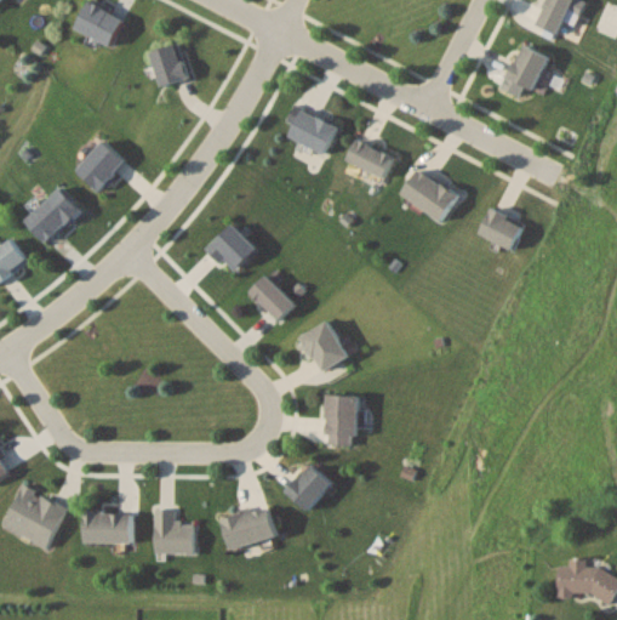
[(573,0),(547,0),(533,23),(554,35),(573,0)]
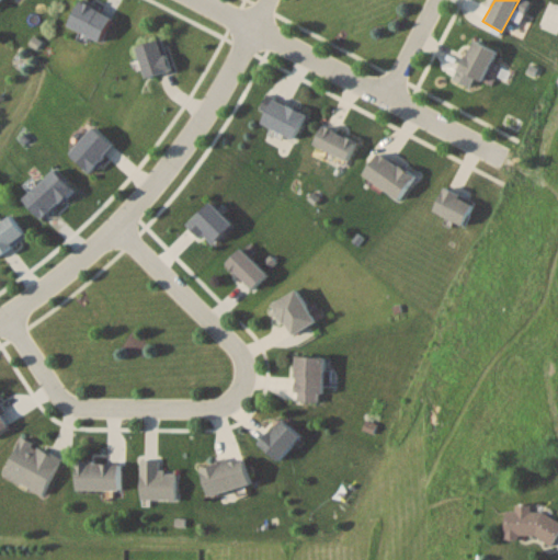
[(110,19),(78,1),(65,24),(97,42),(110,19)]
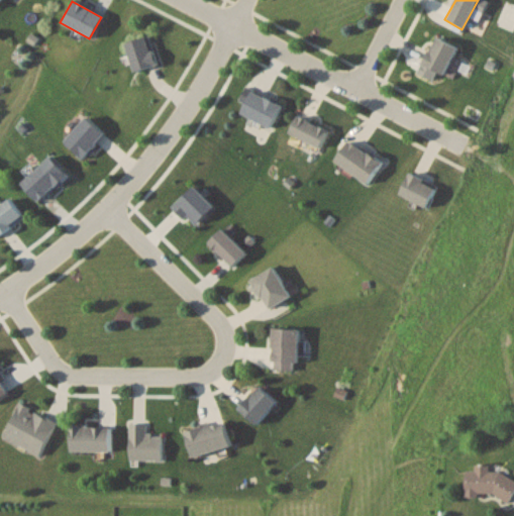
[(122,44),(132,72),(156,64),(145,35),(122,44)]
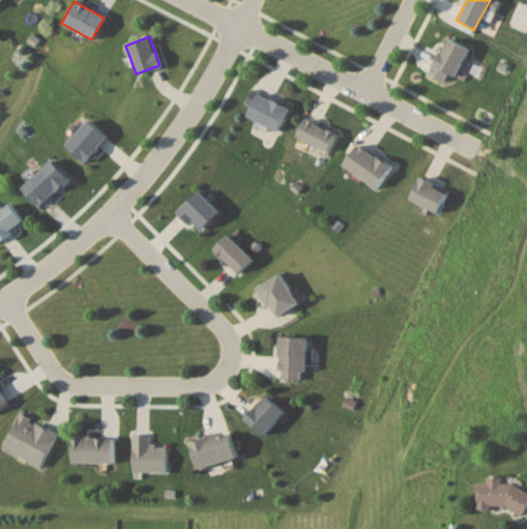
[(433,67),(456,77),(467,49),(444,39),(433,67)]
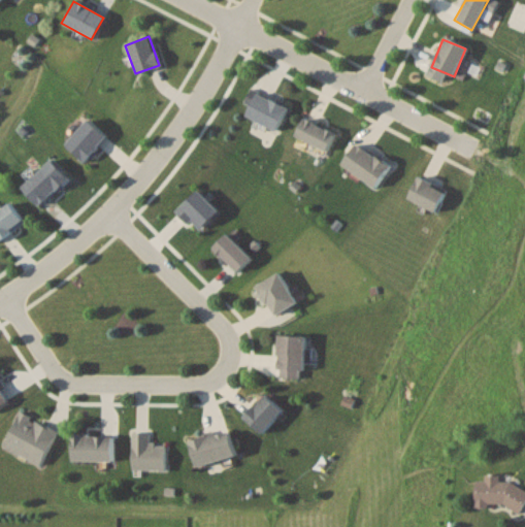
[(244,118),(275,131),(286,107),(255,94),(244,118)]
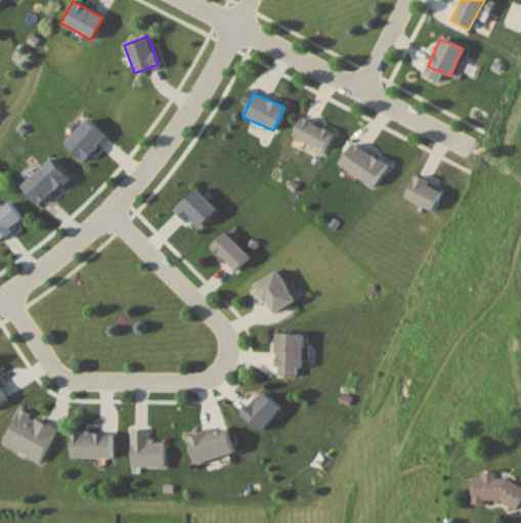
[(331,133),(300,118),(291,135),(322,151),(331,133)]
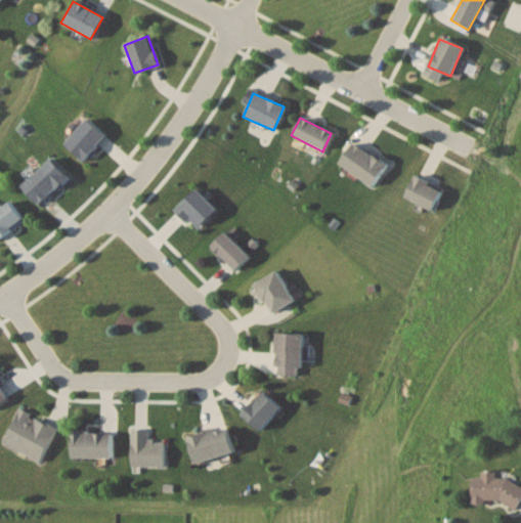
[(371,187),(386,166),(352,142),(337,164),(371,187)]
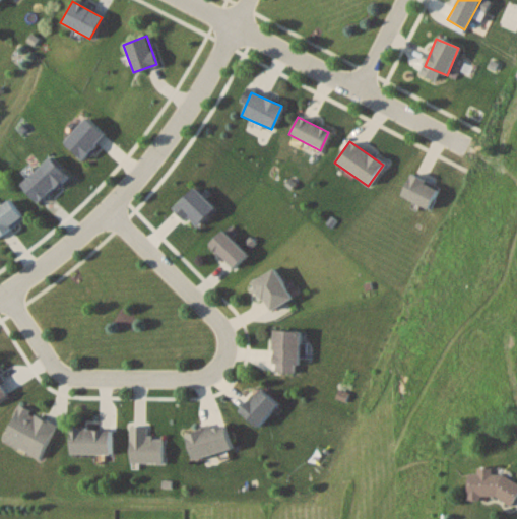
[(66,176),(48,157),(20,185),(39,203),(66,176)]
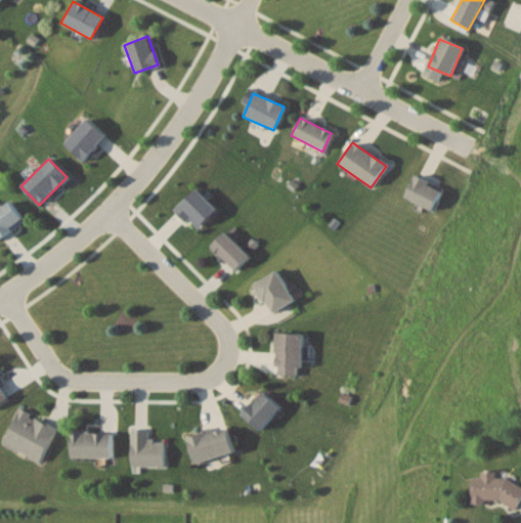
[(430,212),(441,189),(414,176),(402,198),(430,212)]
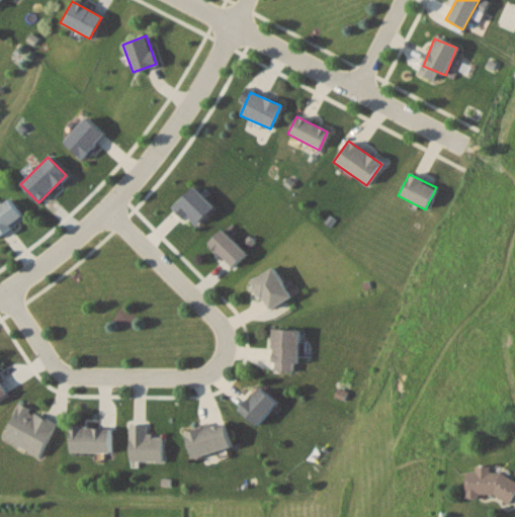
[(0,233),(21,219),(8,199),(0,205),(0,233)]
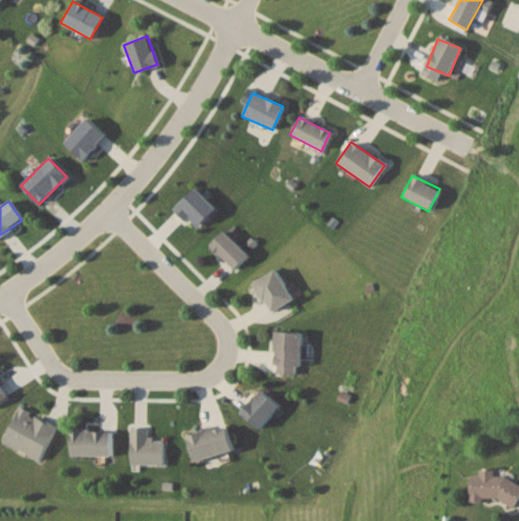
[(208,245),(234,270),(247,256),(222,231),(208,245)]
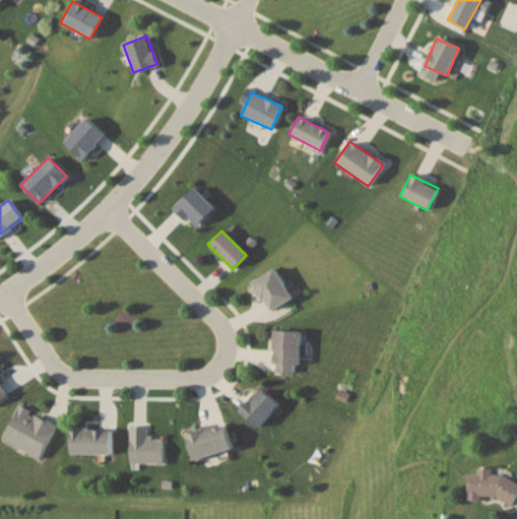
[(291,299),(273,269),(251,281),(269,312),(291,299)]
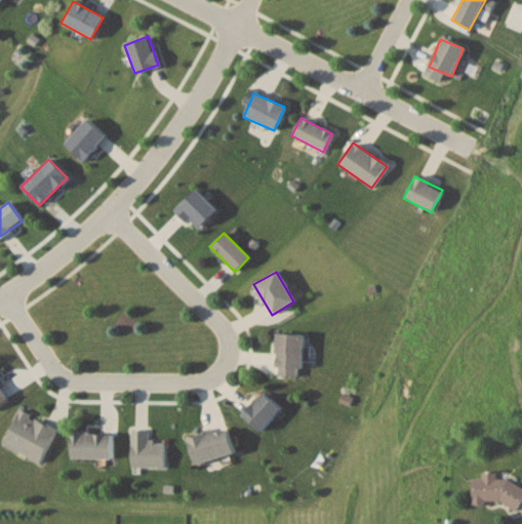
[(276,334),(274,377),(299,377),(300,335),(276,334)]
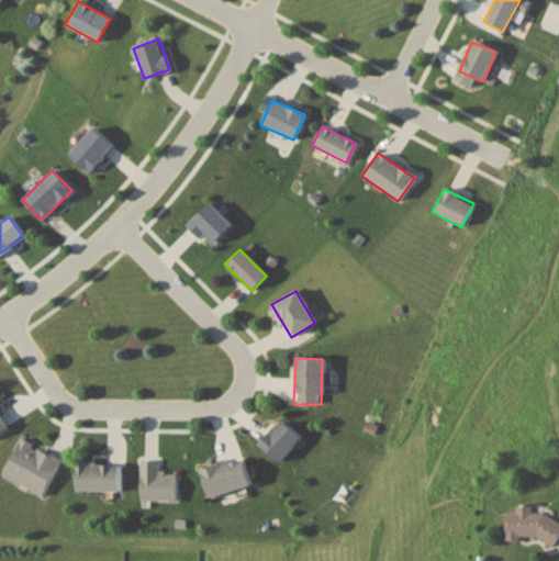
[(258,446),(277,462),(299,437),(280,421),(258,446)]
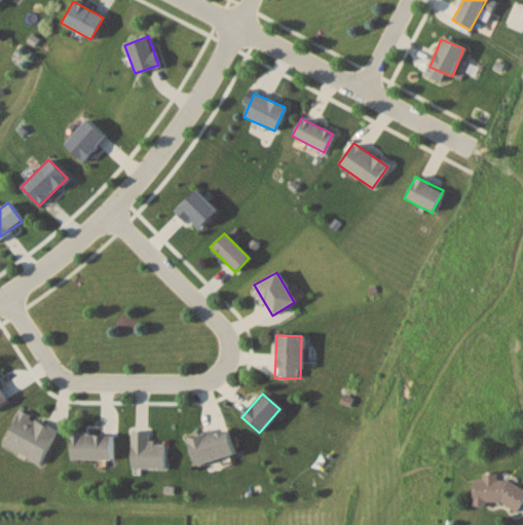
[(55,429),(16,412),(0,447),(39,465),(55,429)]
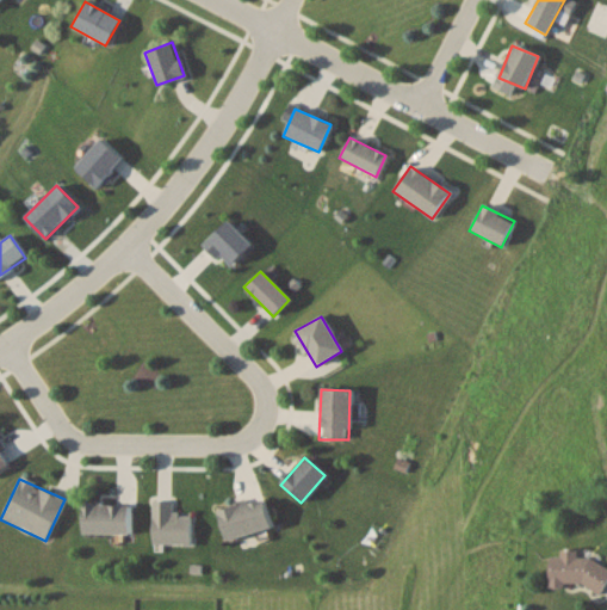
[(271,529),(264,500),(217,512),(224,541),(271,529)]
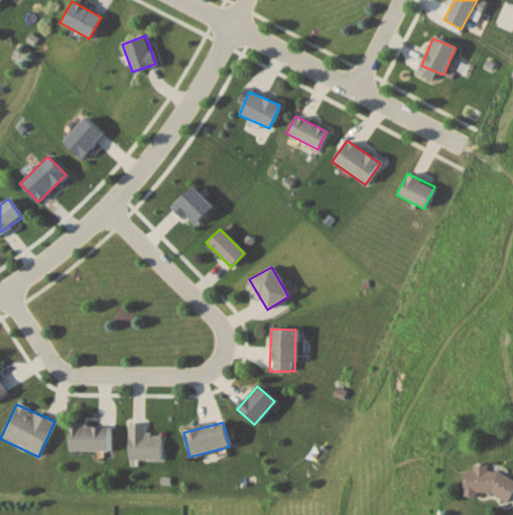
[(145,424),(128,424),(128,461),(160,461),(160,435),(145,435),(145,424)]
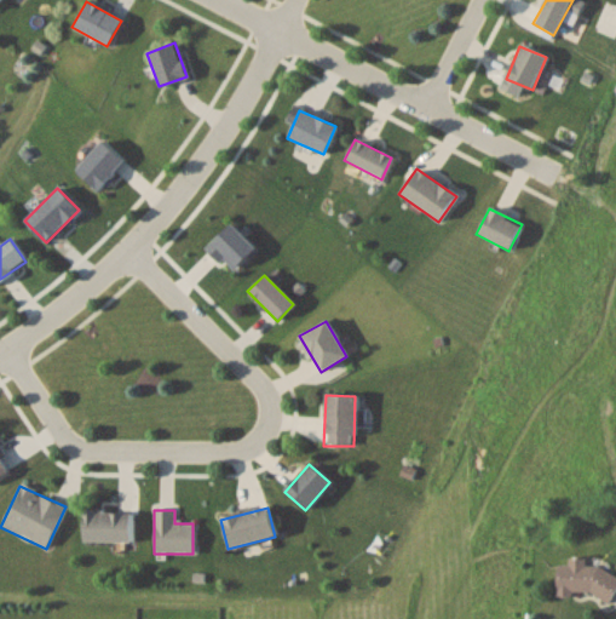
[(130,543),(130,511),(81,511),(81,543),(130,543)]
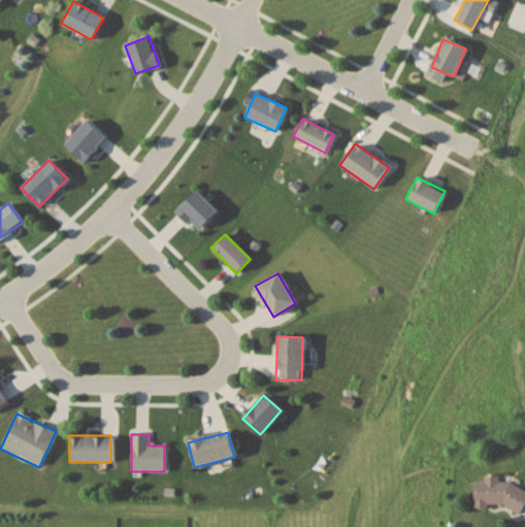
[(473,482),(473,507),(523,508),(524,487),(497,486),(497,475),(483,474),(483,482),(473,482)]
